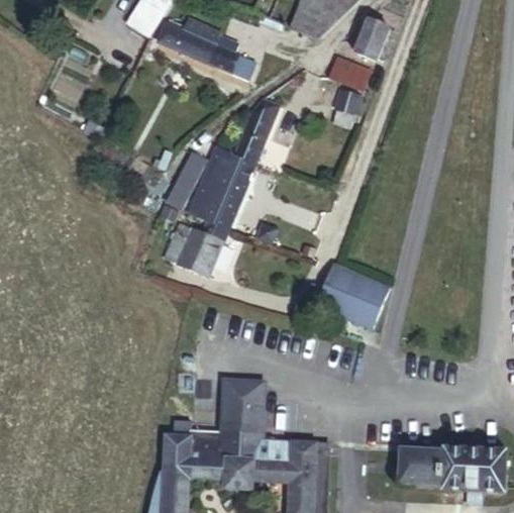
[(144,38),(162,0),(138,0),(125,29),(144,38)]
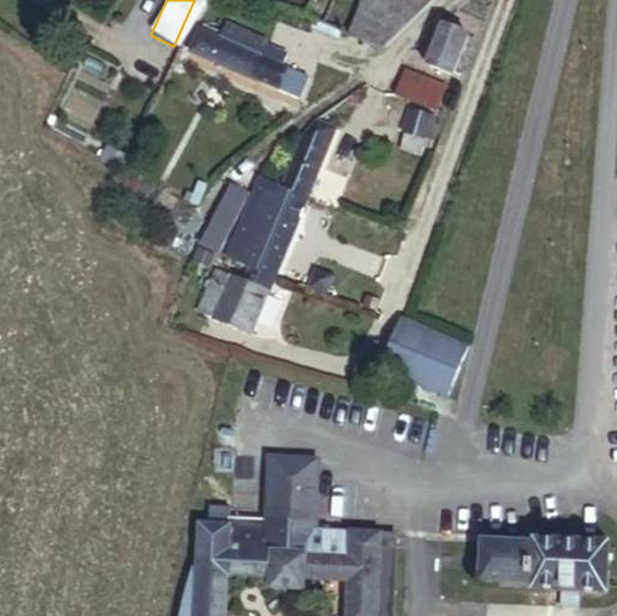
[(386,47),(422,13),(394,0),(361,0),(348,30),(386,47)]
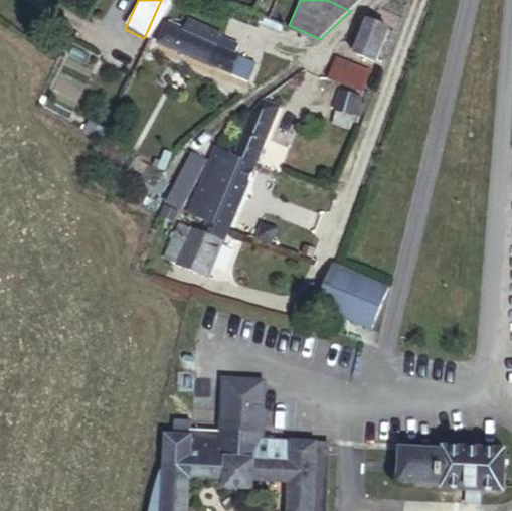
[(220,42),(224,32),(189,16),(184,26),(168,19),(158,42),(248,81),(259,59),(220,42)]
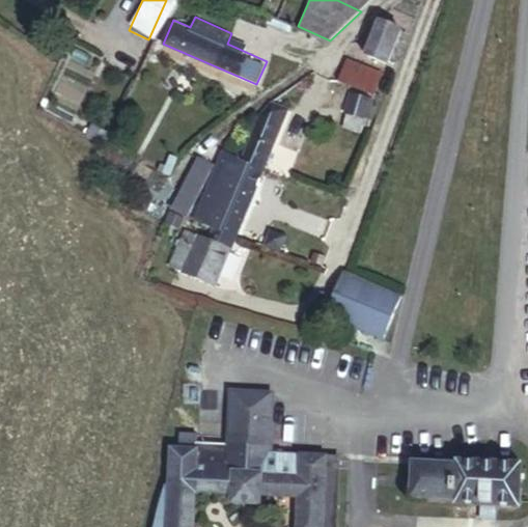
[(390,61),(401,28),(380,21),(368,54),(390,61)]
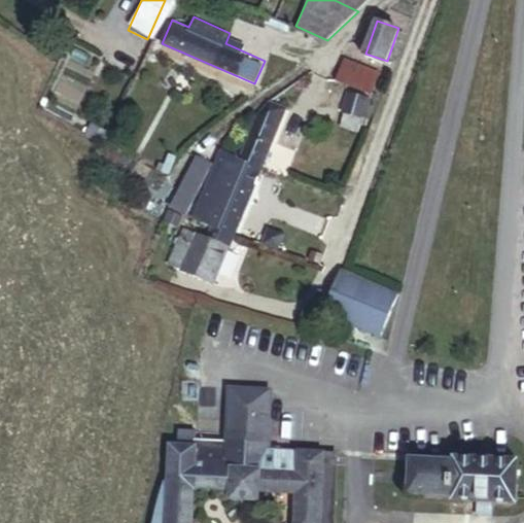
[(369,90),(376,68),(343,59),(336,78),(369,90)]
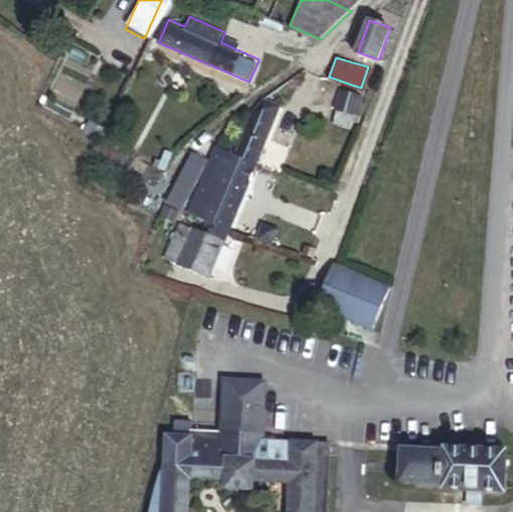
[(355,111),(360,95),(338,88),(332,105),(336,107),(332,119),(348,124),(350,118),(356,121),(360,113),(355,111)]
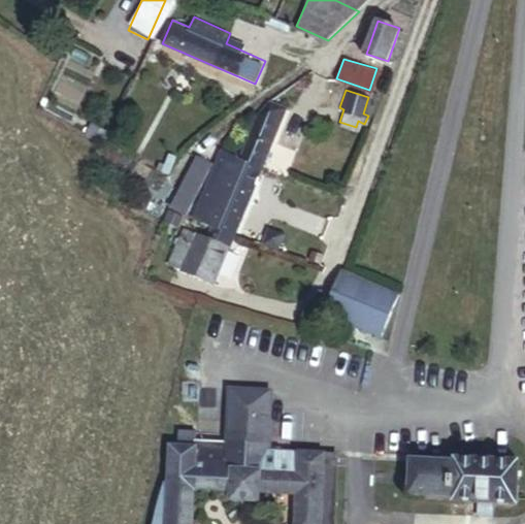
[(260,167),(285,108),(270,101),(257,118),(239,160),(260,167)]
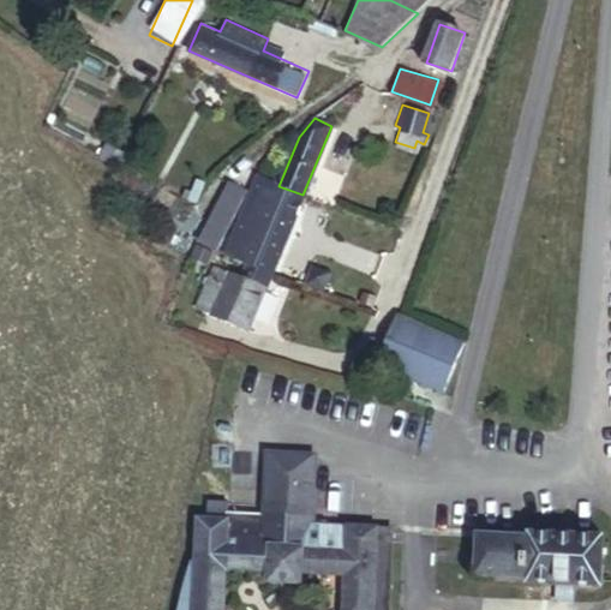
[(220,250),(249,189),(231,180),(202,243),(220,250)]
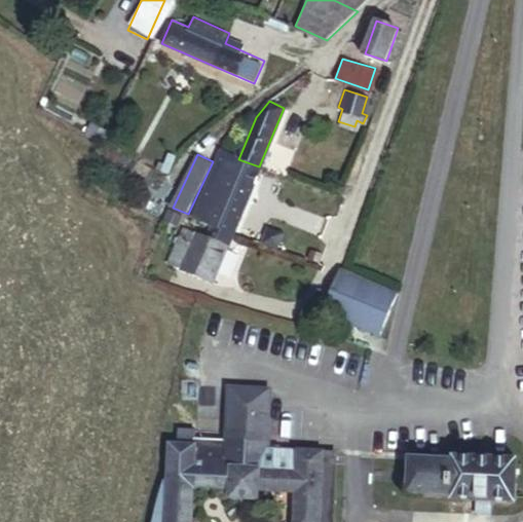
[(233,232),(259,166),(238,159),(232,175),(213,224),(233,232)]
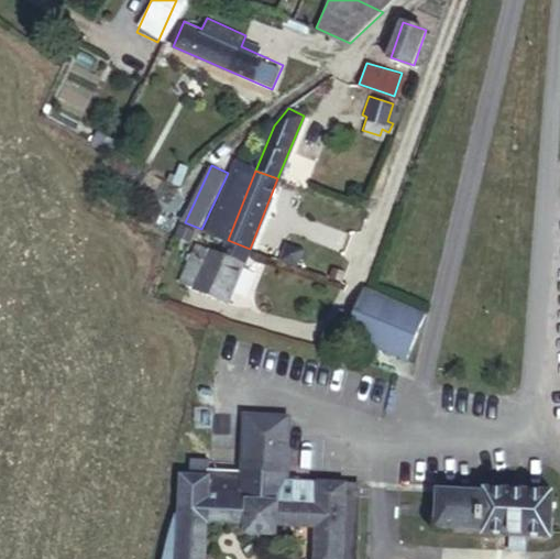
[(228,240),(249,187),(233,181),(211,233),(228,240)]
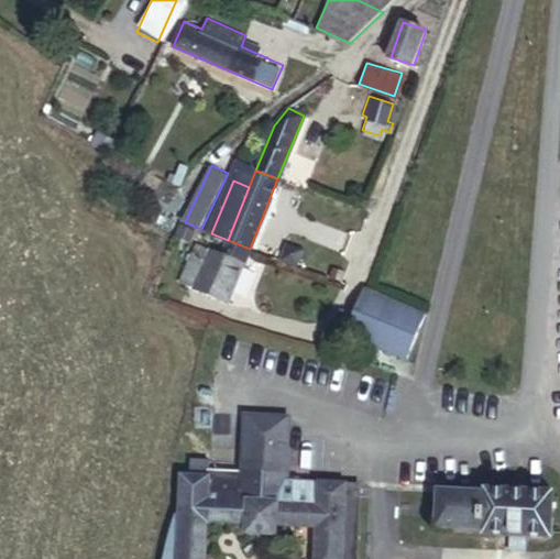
[(228,300),(250,249),(228,240),(221,253),(196,244),(180,281),(228,300)]
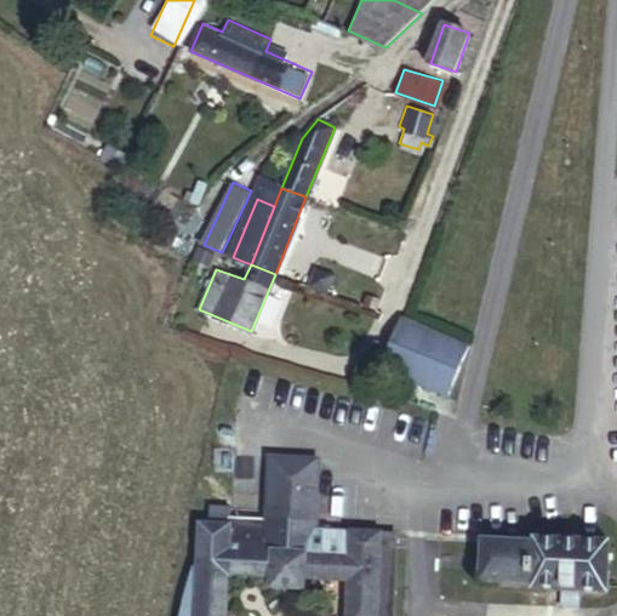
[(447,394),(467,342),(399,314),(380,366),(447,394)]
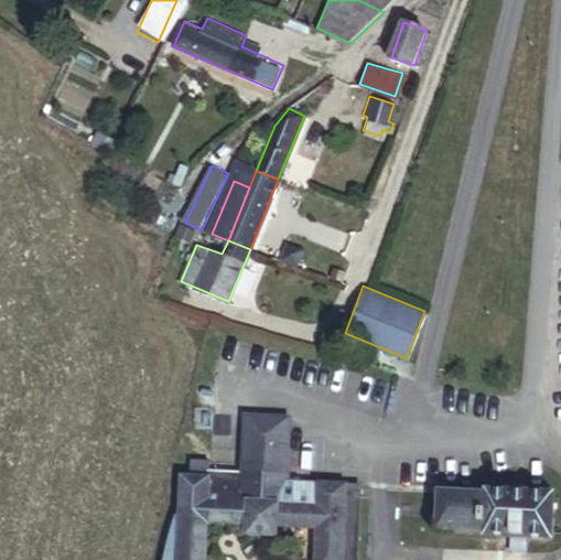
[(211,426),(212,410),(197,410),(196,426),(211,426)]
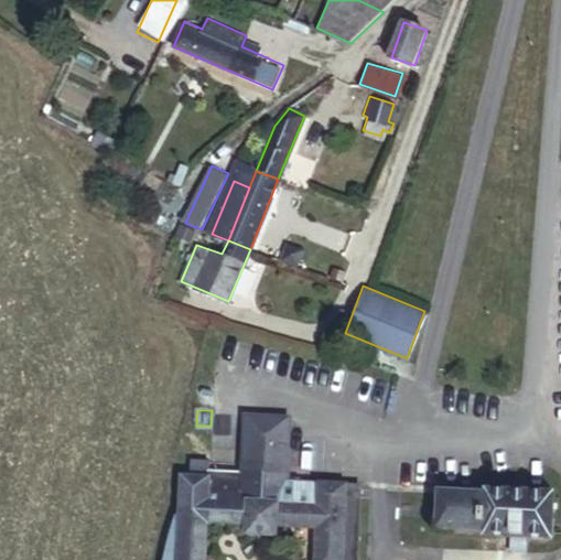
[(241,412),(239,487),(206,487),(206,474),(191,474),(179,474),(174,559),(355,559),(358,483),(287,478),(289,415),(241,412)]
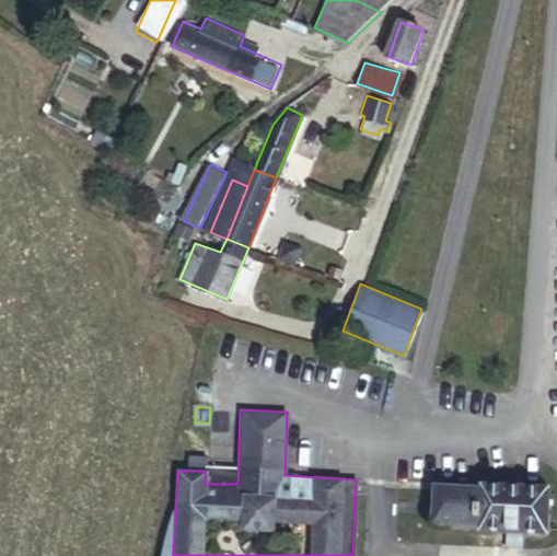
[(205,471),(206,453),(189,453),(189,471),(205,471)]
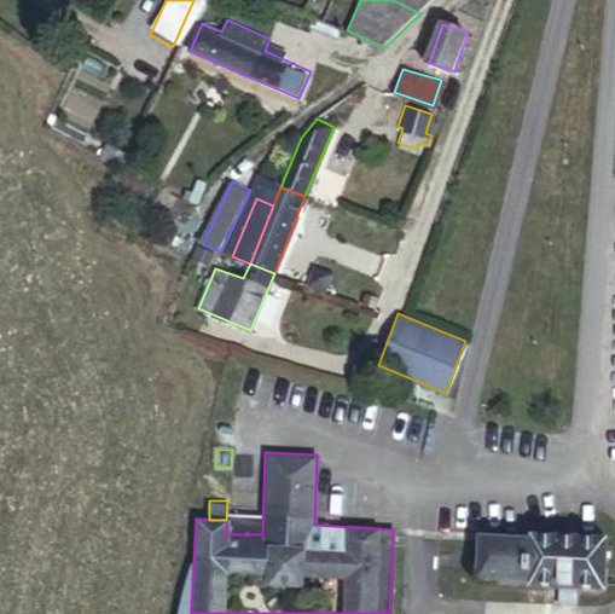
[(603,588),(605,538),(531,533),(531,538),(481,534),(479,577),(528,579),(528,584),(603,588)]
